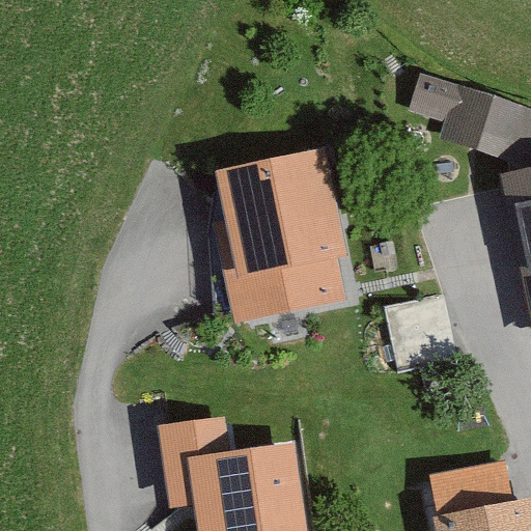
[(530,108),(420,78),(411,112),(446,122),(440,143),(530,168),(530,108)]
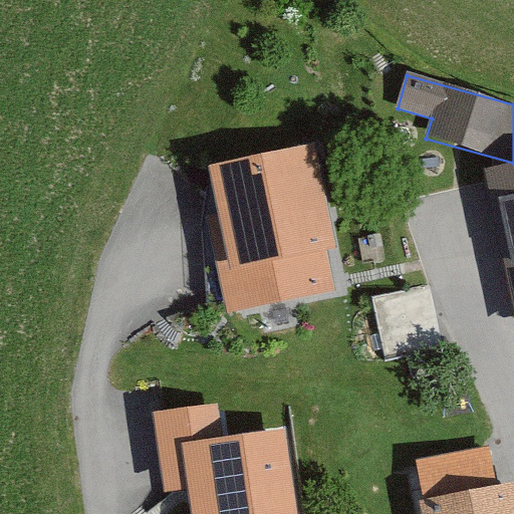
[(217,262),(227,311),(333,291),(325,249),(333,248),(313,143),(212,162),(231,259),(217,262)]
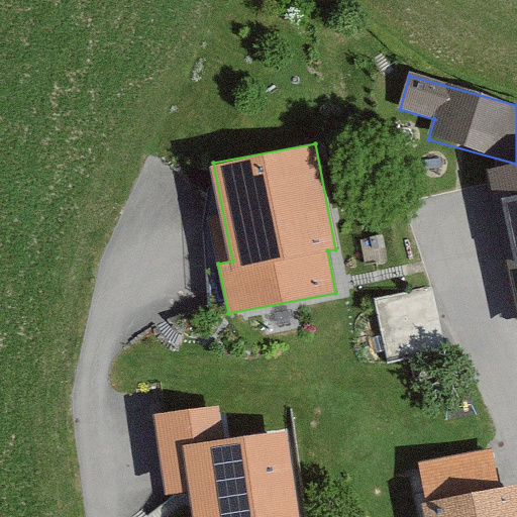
[(516,171),(499,175),(516,254),(516,171)]
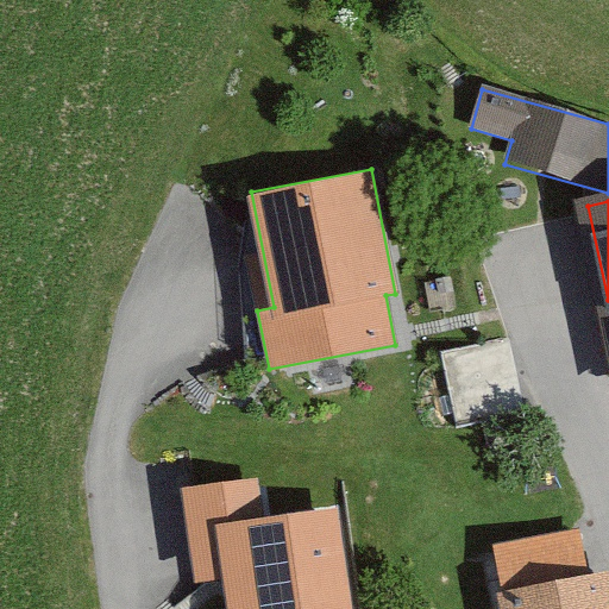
[(507,337),(449,346),(457,401),(516,390),(507,337)]
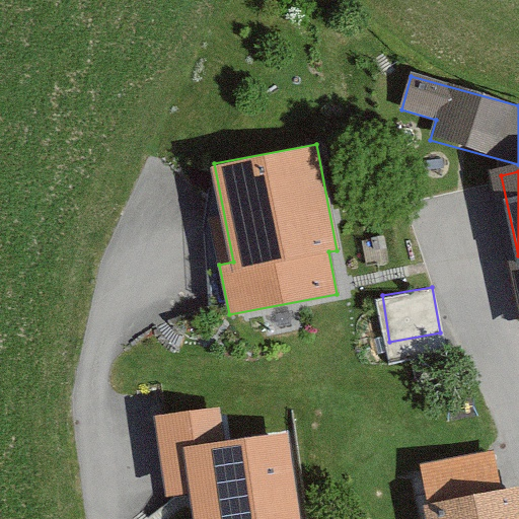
[(183,446),(223,441),(219,409),(155,418),(165,499),(190,496),(183,446)]
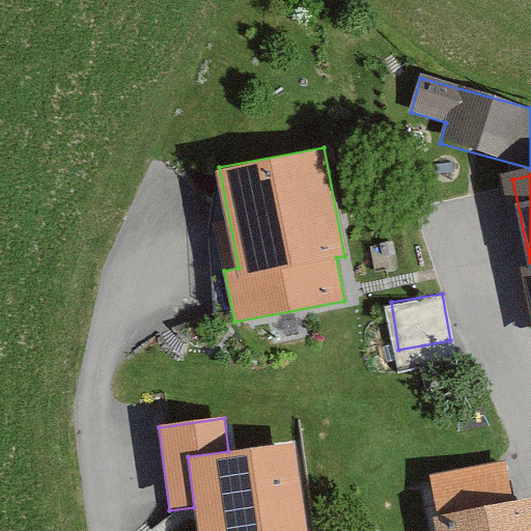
[(228,451),(188,456),(194,507),(197,530),(308,530),(296,442),(228,451)]
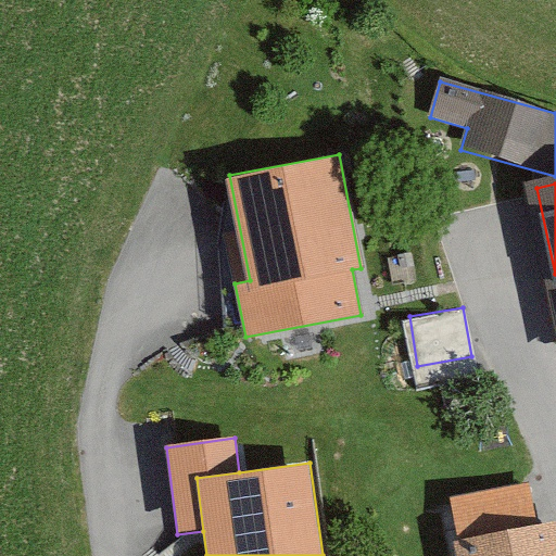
[(536,483),(462,498),(472,555),(555,555),(555,526),(546,529),(536,483)]
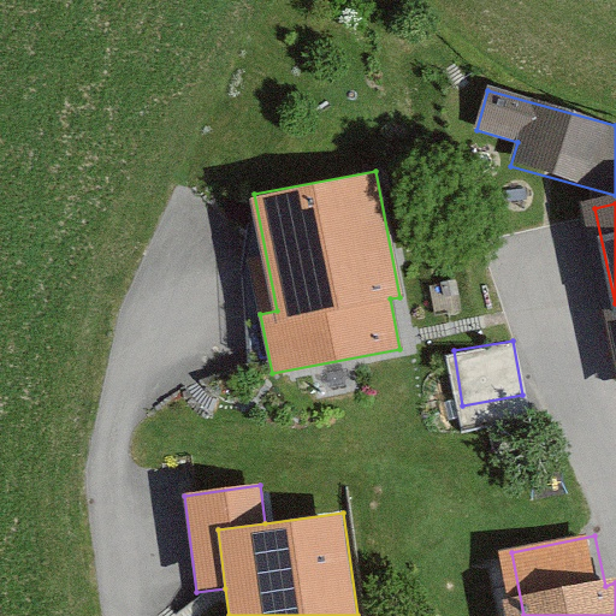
All buildings are outlined.
